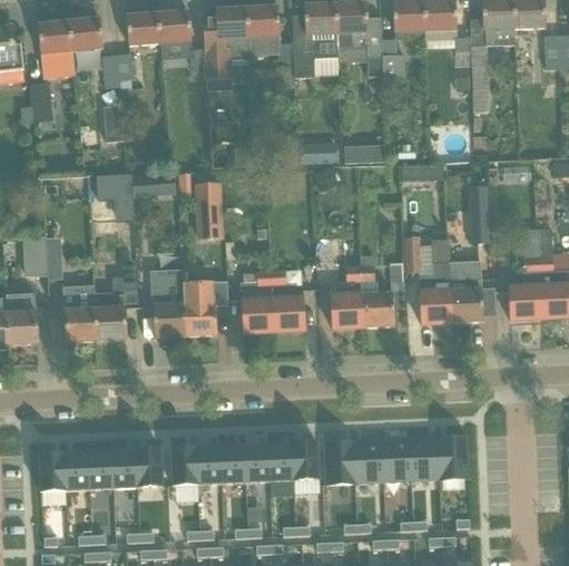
[(393,1),(394,31),(425,30),(425,0),(393,1)]
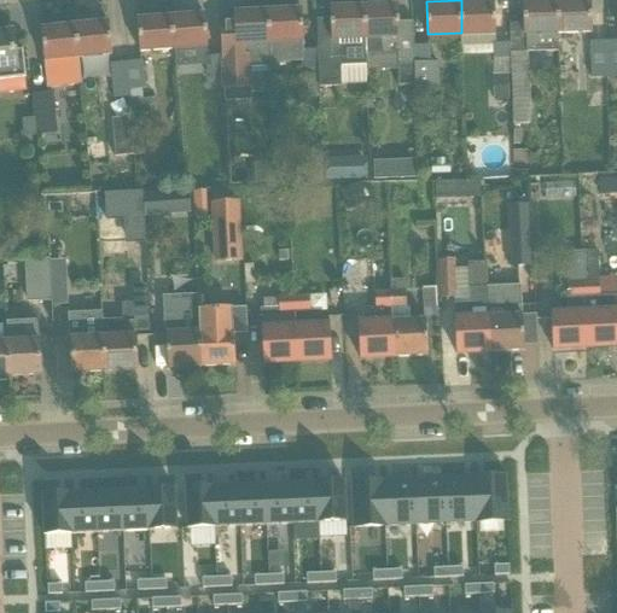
[(461,0),(461,33),(496,31),(495,0),(461,0)]
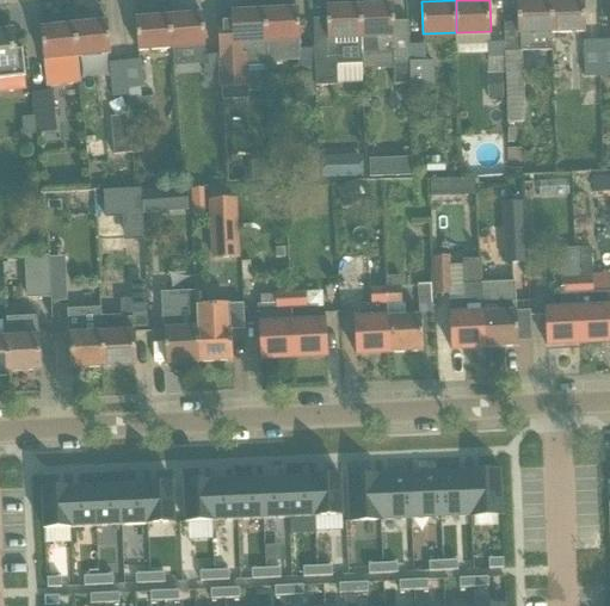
[(518,31),(519,31),(521,49),(522,49),(523,49),(552,48),(552,30),(554,30),(553,0),(518,0),(518,31)]
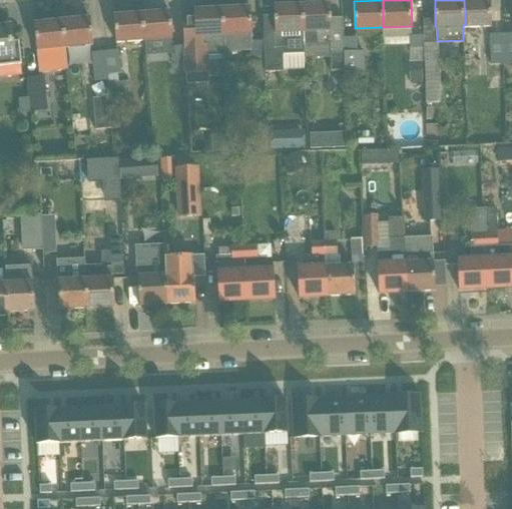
[(464,0),(465,25),(479,24),(479,25),(491,24),(490,0),(464,0)]
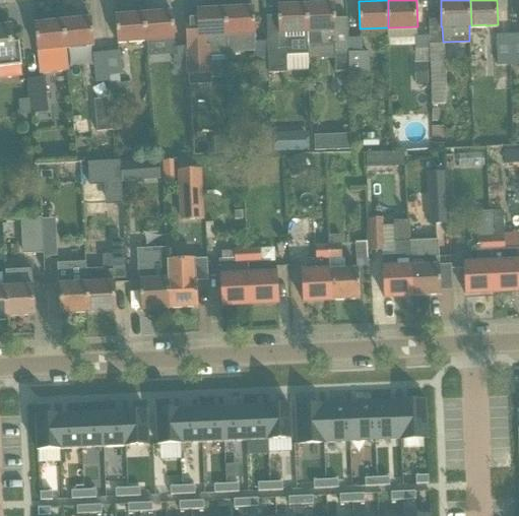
[(334,2),(307,3),(307,29),(309,29),(322,29),(322,42),(334,42),(334,51),(335,69),(349,68),(349,67),(348,37),(347,15),(335,15),(334,2)]
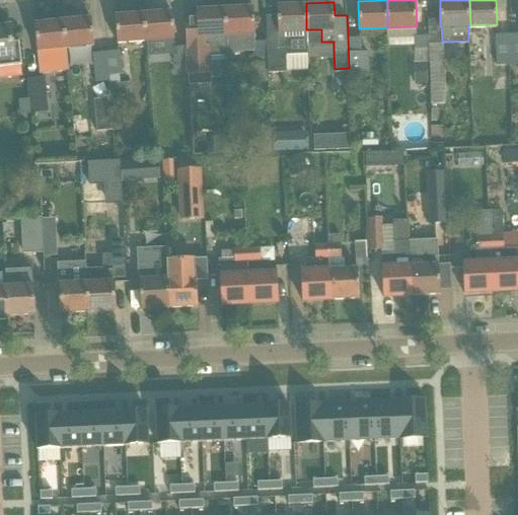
[(269,60),(269,69),(287,68),(309,67),(308,53),(308,29),(306,29),(306,3),(278,4),(278,30),(267,31),(268,40),(268,55),(269,60)]
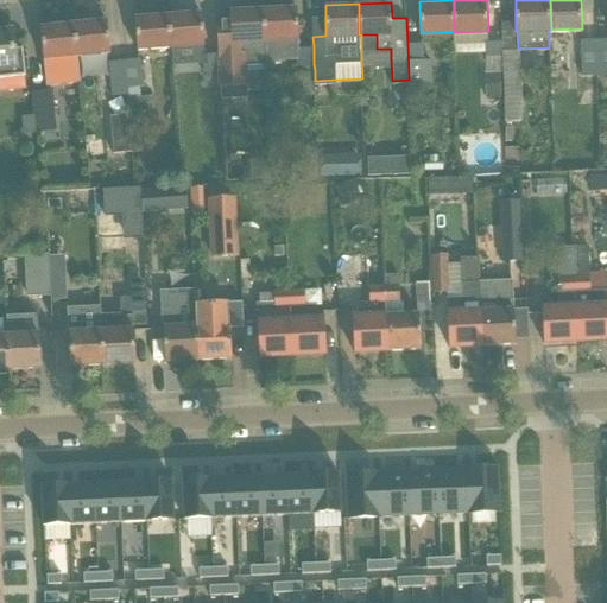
[(292,73),(293,91),(315,91),(314,71),(315,70),(314,64),(314,46),(299,48),(298,37),(297,6),(264,7),(266,39),(267,58),(298,57),(298,71),(298,73),(292,73)]
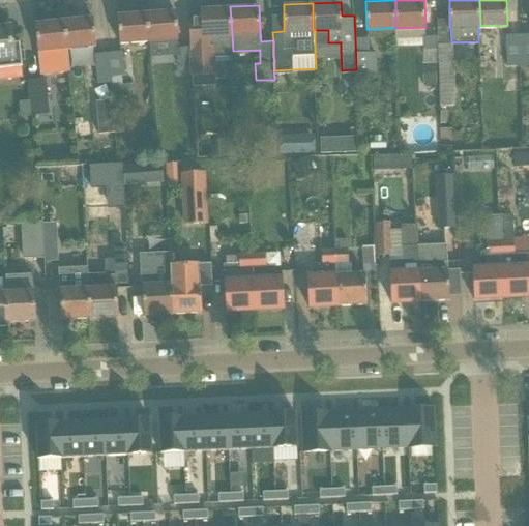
[(189,45),(190,61),(192,74),(216,72),(215,55),(233,54),(233,51),(232,34),(230,6),(201,8),(201,15),(188,15),(190,45),(189,45)]
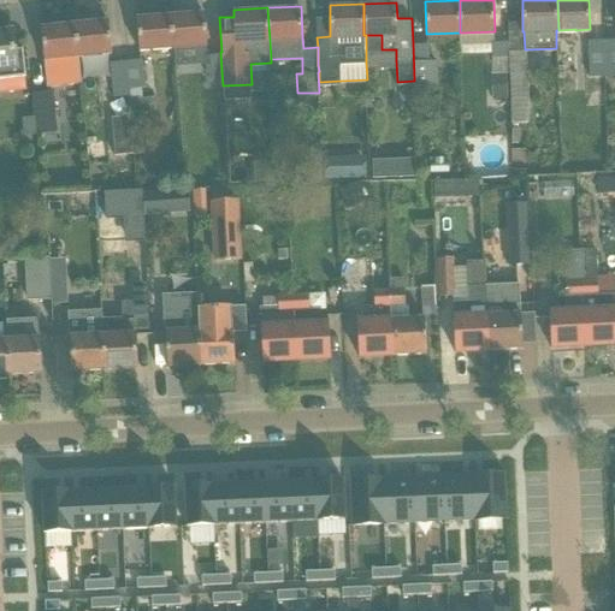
[(205,12),(171,15),(172,46),(173,46),(206,43),(205,12)]
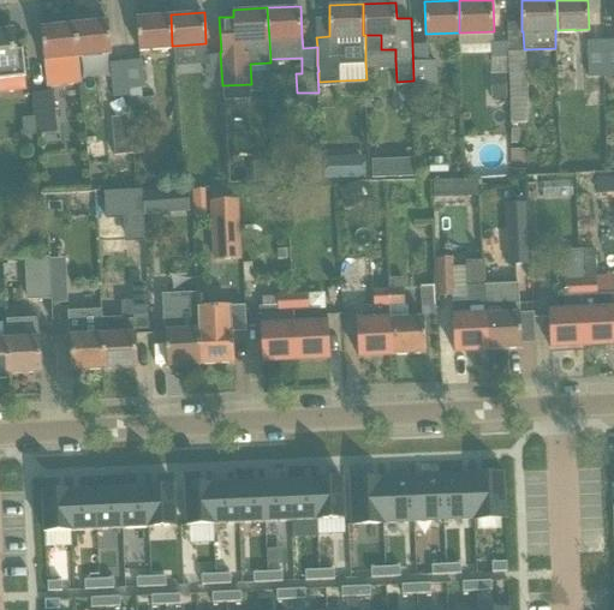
[(137,16),(139,48),(172,46),(171,15),(137,16)]
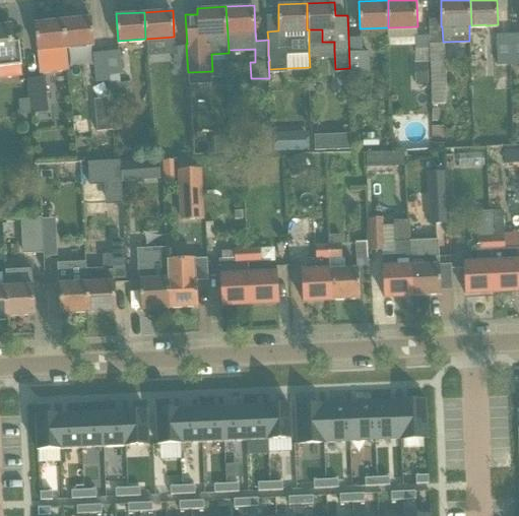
[(63,19),(66,48),(93,45),(91,16),(63,19)]
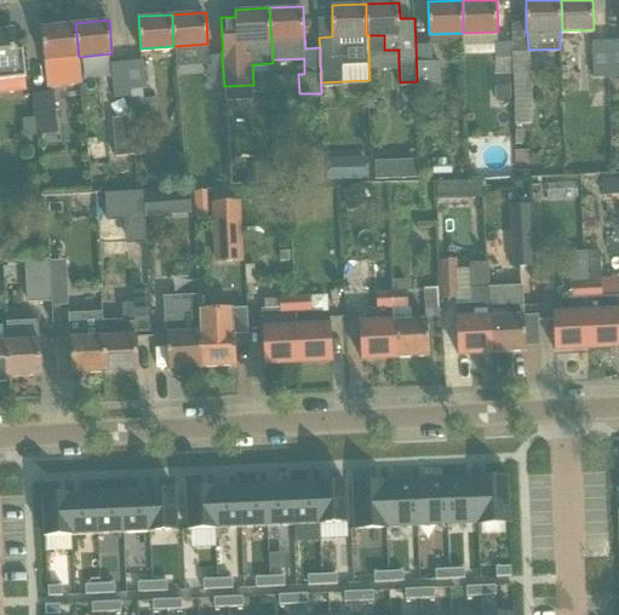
[(41,26),(47,85),(81,81),(80,72),(80,70),(75,23),(41,26)]
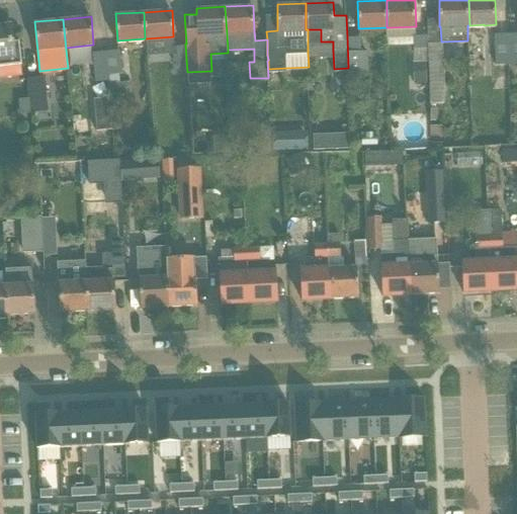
[(10,24),(0,25),(0,65),(22,63),(19,38),(12,39),(10,24)]
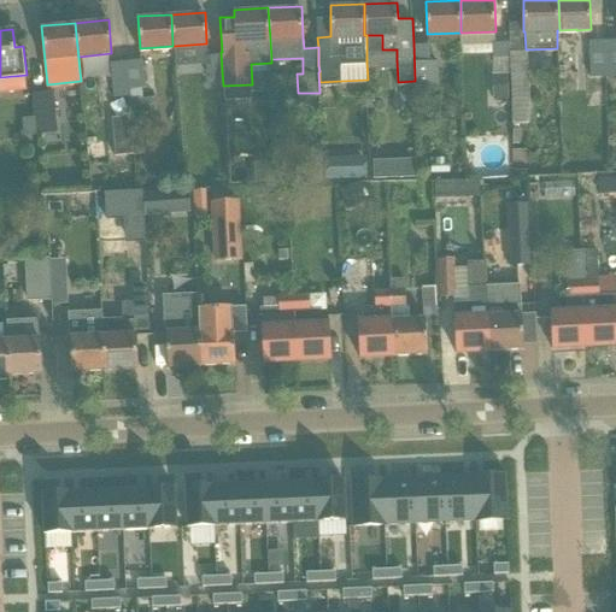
[(609,39),(590,40),(591,74),(610,74),(609,39)]
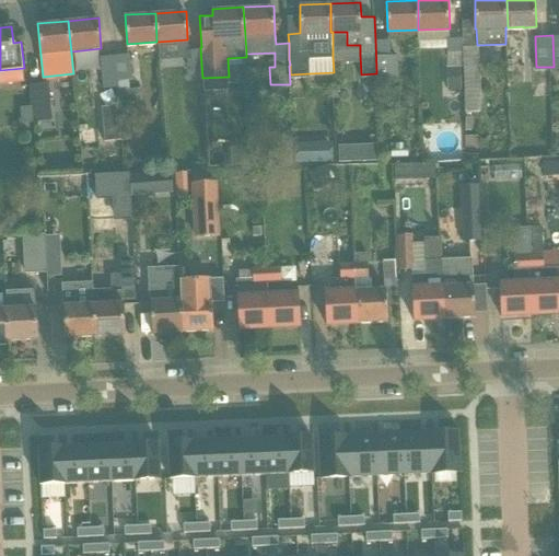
[(463,36),(446,37),(446,50),(463,49),(463,45),(463,36)]
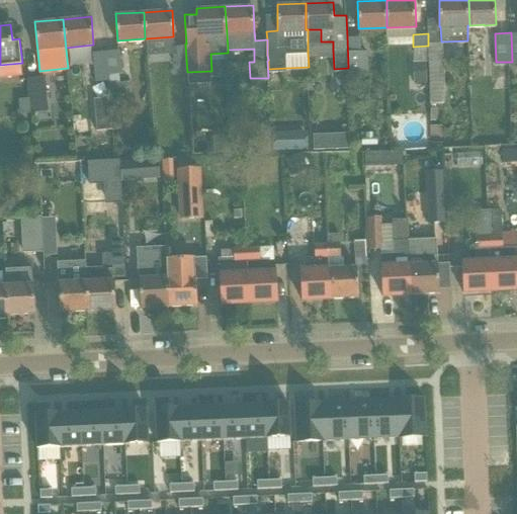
[(348,68),(348,69),(369,68),(368,50),(361,50),(361,36),(347,36),(348,67),(348,68)]
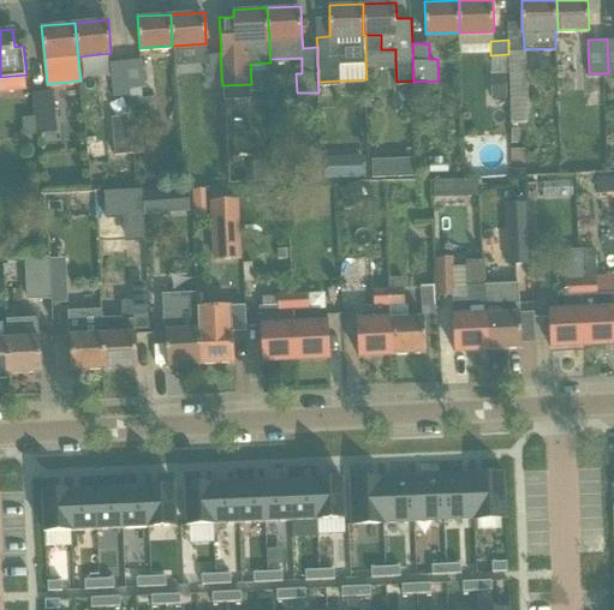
[(524,49),(508,49),(508,54),(508,69),(511,120),(529,120),(528,96),(528,79),(526,52),(526,49),(525,49),(524,49)]
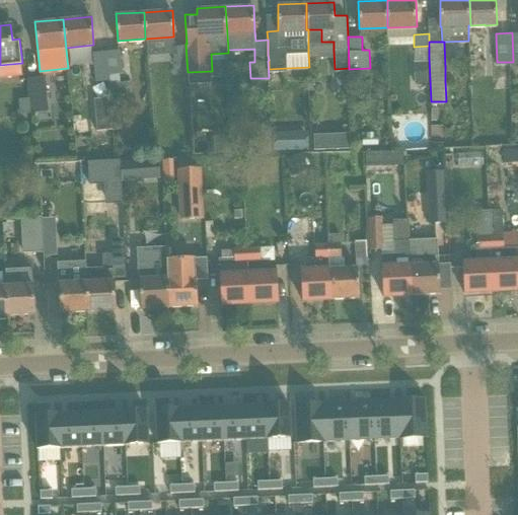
[(186,44),(173,44),(174,53),(174,60),(187,60),(186,44)]
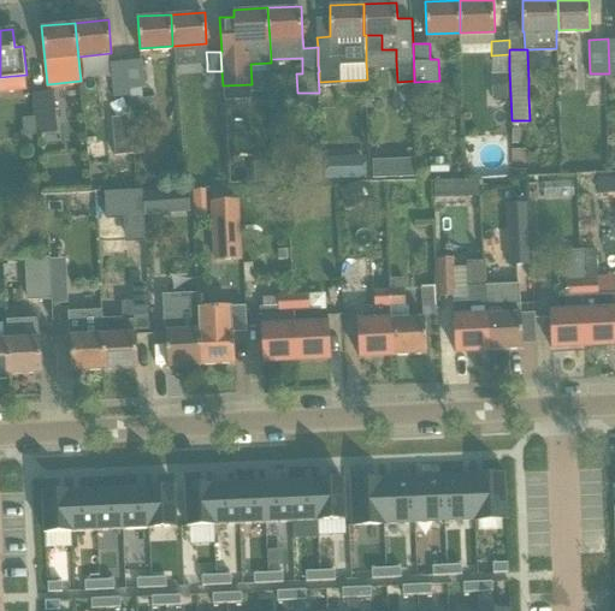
[(112,60),(111,60),(112,67),(114,95),(129,94),(130,93),(128,59),(126,60),(112,60)]
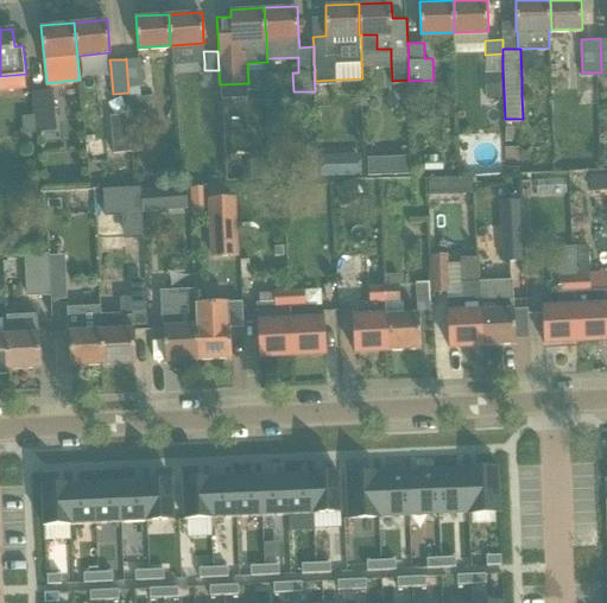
[(126,58),(128,91),(130,108),(131,108),(133,108),(153,106),(153,93),(141,94),(140,84),(144,84),(141,58),(126,58)]
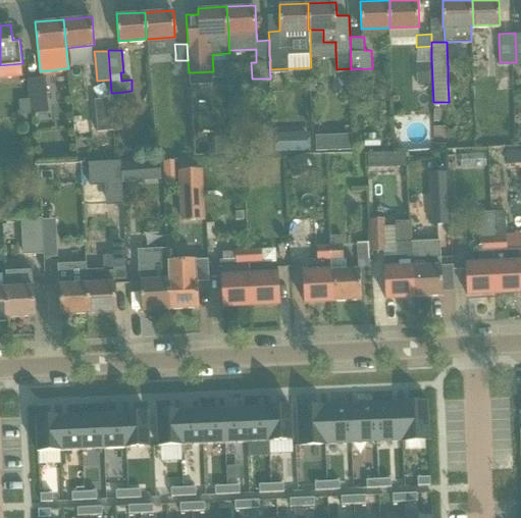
[(430,60),(417,61),(418,81),(430,81),(430,60)]
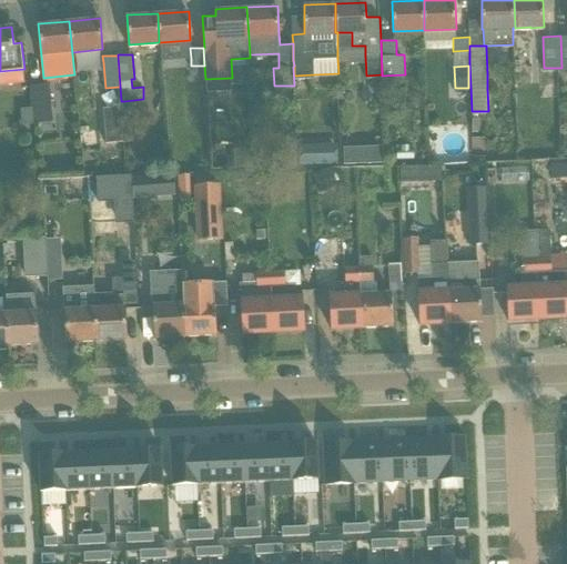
[(31,83),(36,122),(53,120),(49,82),(31,83)]
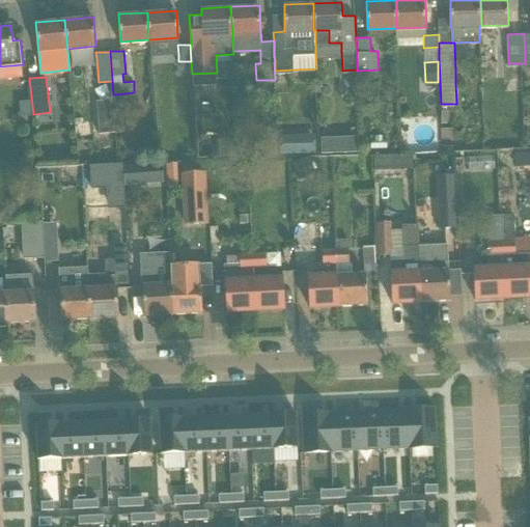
[(96,99),(100,132),(116,130),(113,98),(96,99)]
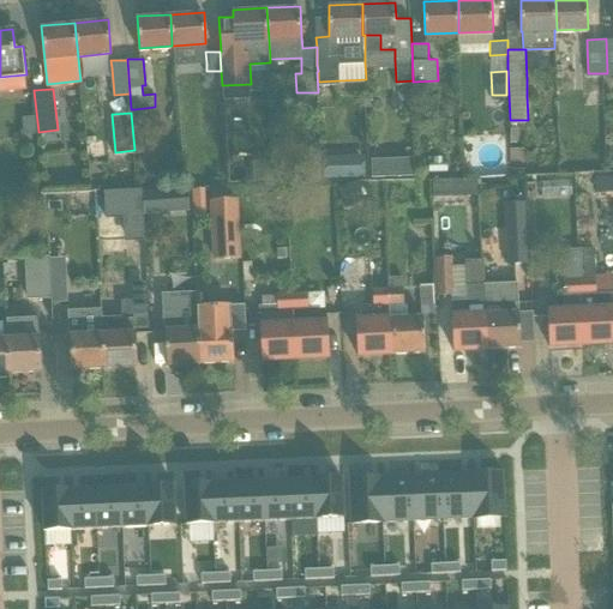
[(352,154),(324,155),(324,176),(353,176),(352,154)]
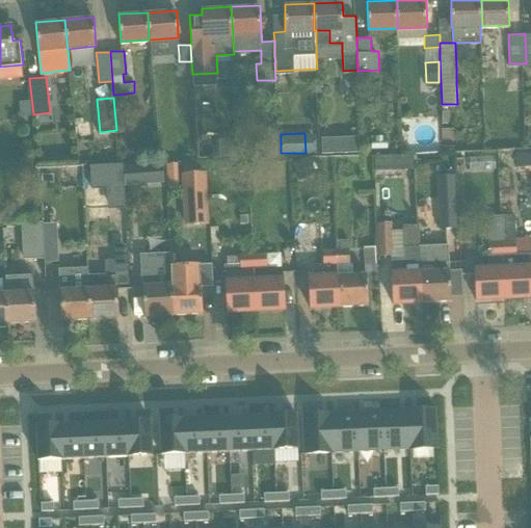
[(321,134),(322,152),(335,152),(335,134),(321,134)]
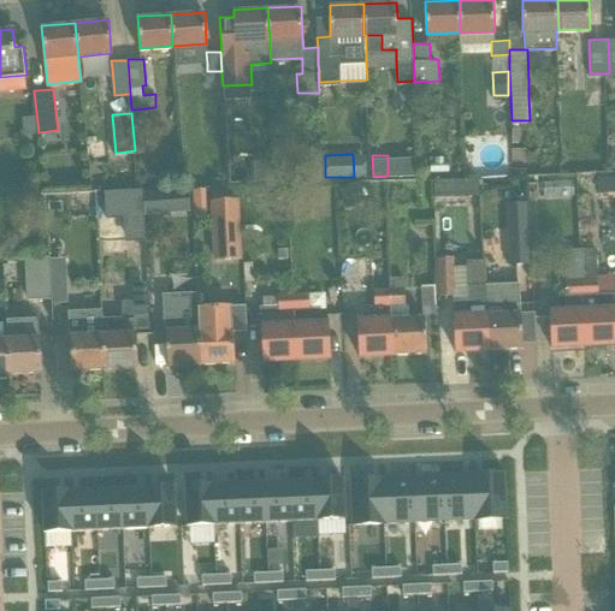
[(254,160),(255,181),(277,179),(276,159),(254,160)]
